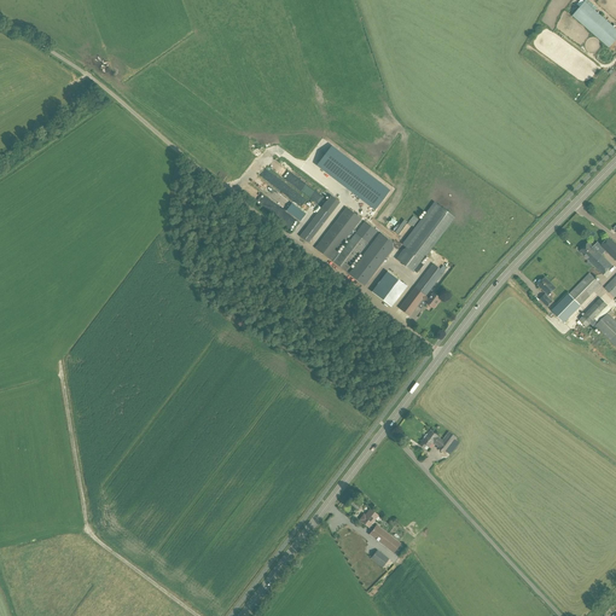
[(608,46),(615,35),(615,28),(583,0),(577,0),(575,3),(577,5),(570,13),(608,46)]
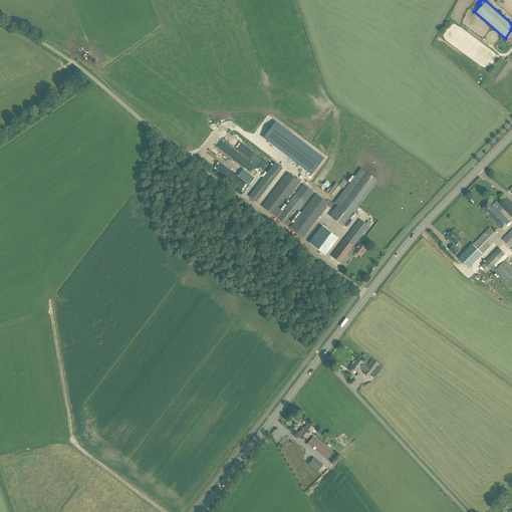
[(266,141),(309,172),(319,157),(277,125),(266,141)]
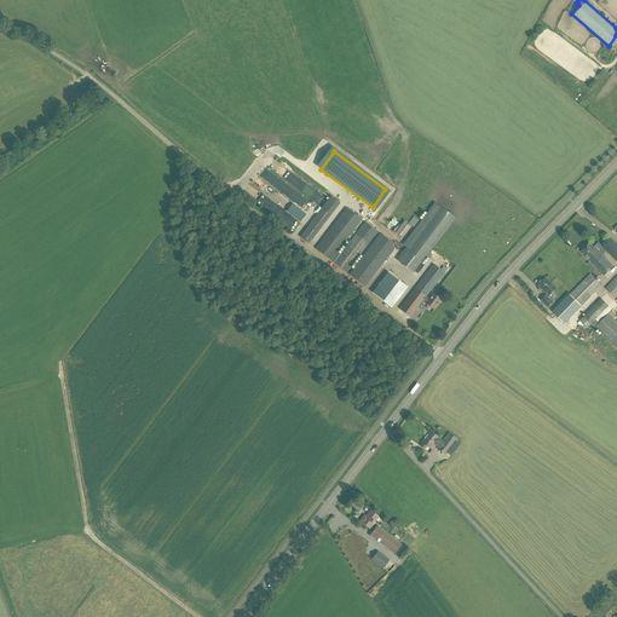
[(284,180),(316,201),(321,195),(289,173),(284,180)]
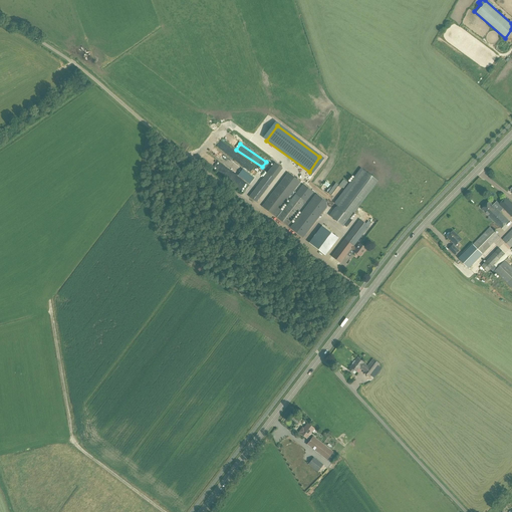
[(265,170),(247,194),(255,201),(273,176),(272,176),(279,166),(273,161),(265,171),(265,170)]
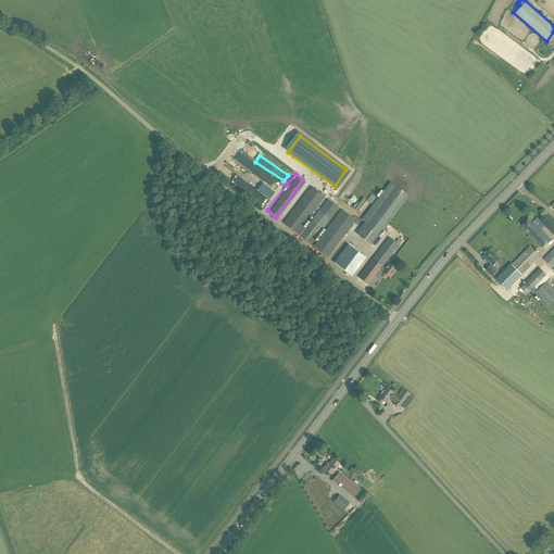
[(347,197),(361,185),(359,181),(361,180),(357,177),(352,183),(354,185),(351,188),(349,186),(342,192),(347,197)]
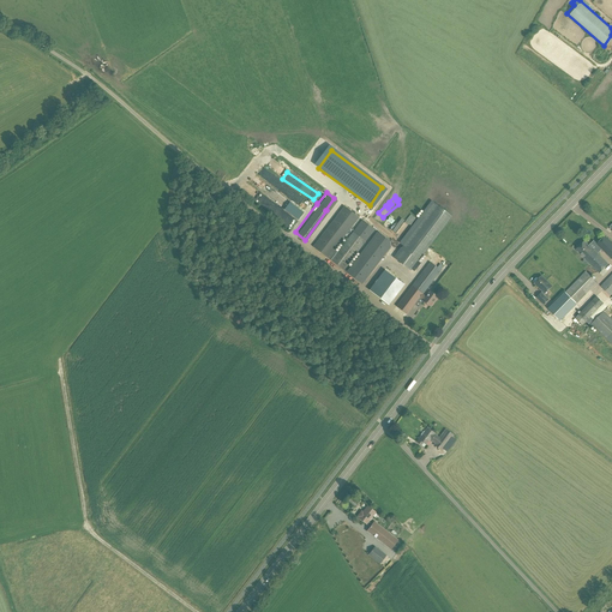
[(430,199),(397,240),(401,244),(399,246),(397,245),(390,253),(408,268),(449,215),(430,199)]
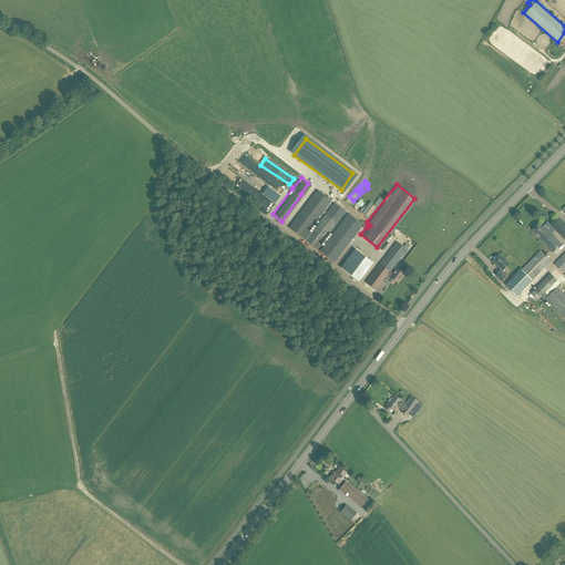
[(273,201),(278,194),(265,185),(260,191),(273,201)]
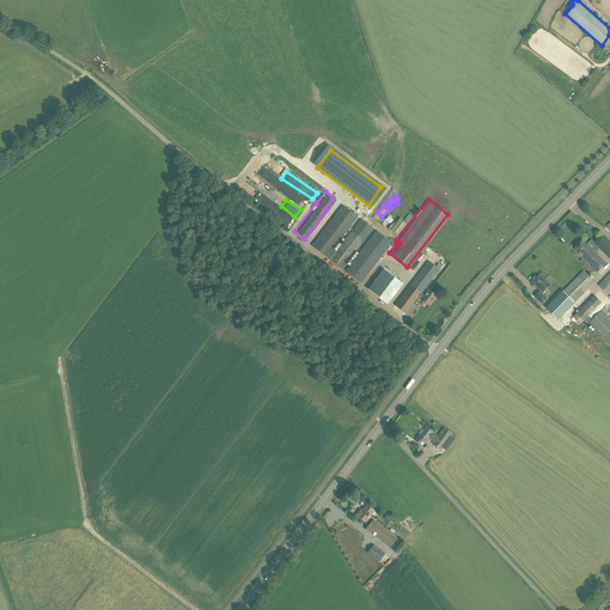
[(330,246),(355,214),(341,203),(310,243),(340,267),(371,226),(359,218),(334,249),(330,246)]
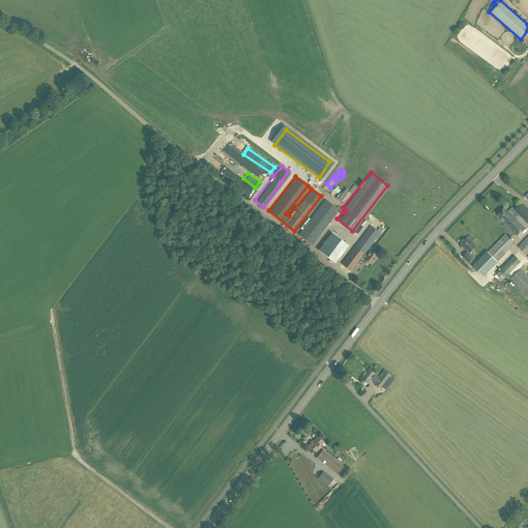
[(336,189),(333,195),(344,201),(353,186),(355,188),(356,186),(349,182),(345,188),(343,186),(340,192),(336,189)]
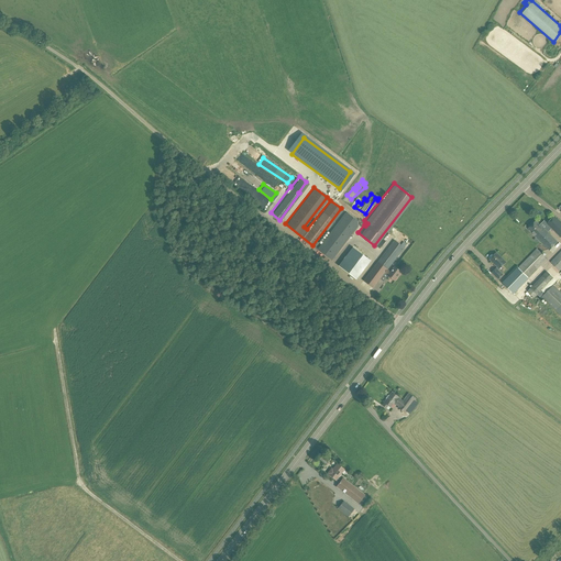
[(356,224),(355,219),(343,210),(316,248),(330,259),(356,224)]
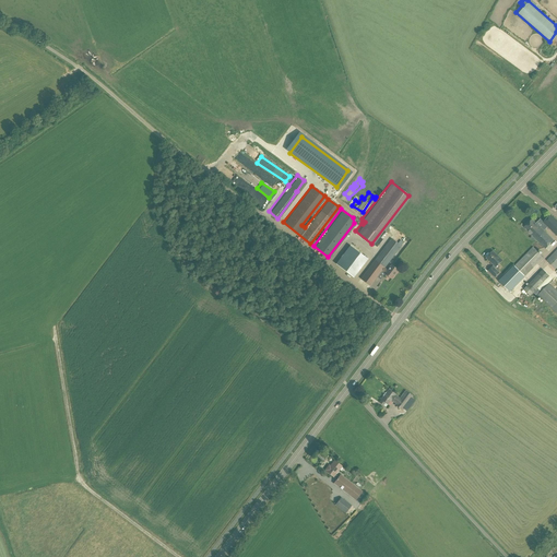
[(556,220),(550,214),(538,226),(531,217),(523,225),(531,233),(531,234),(544,247),(552,238),(542,228),(546,225),(556,235),(556,233),(556,220)]
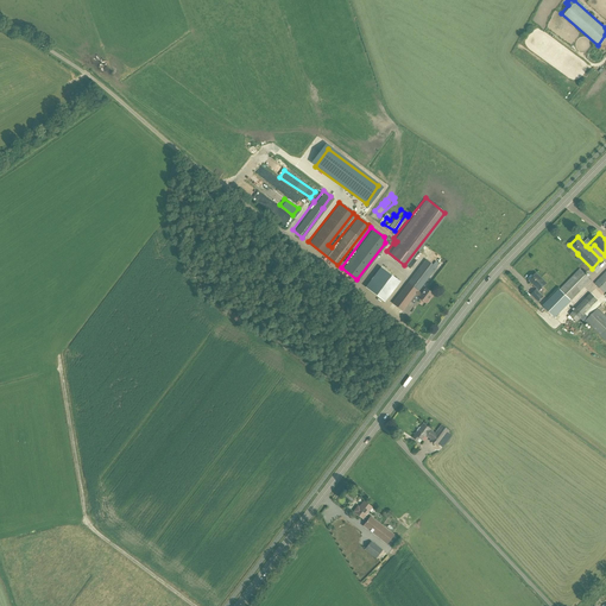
[(431,291),(424,286),(420,291),(416,289),(434,265),(431,263),(423,257),(410,275),(404,283),(390,301),(401,309),(414,292),(417,296),(424,301),(431,291)]
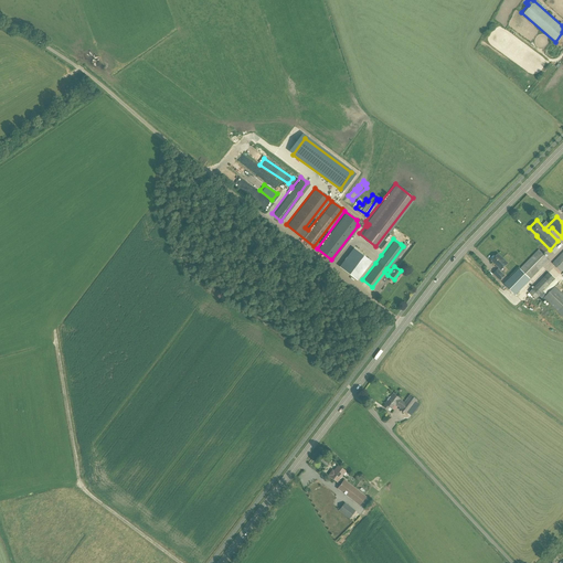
[(338,265),(356,278),(370,259),(352,246),(338,265)]
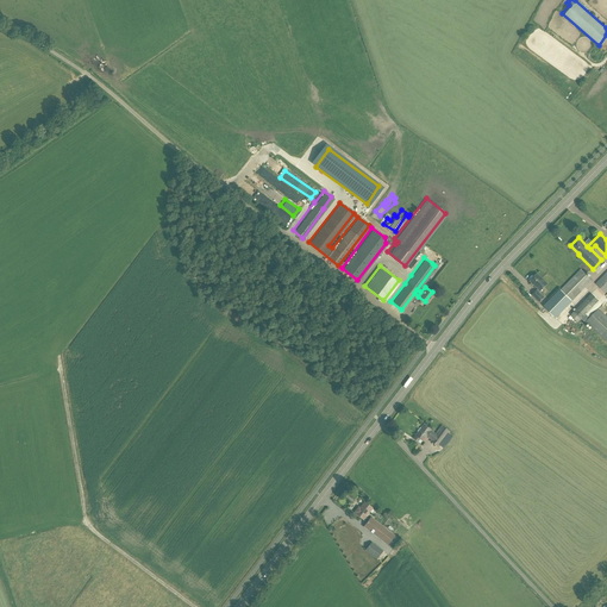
[(590,279),(579,267),(542,305),(555,317),(590,279)]
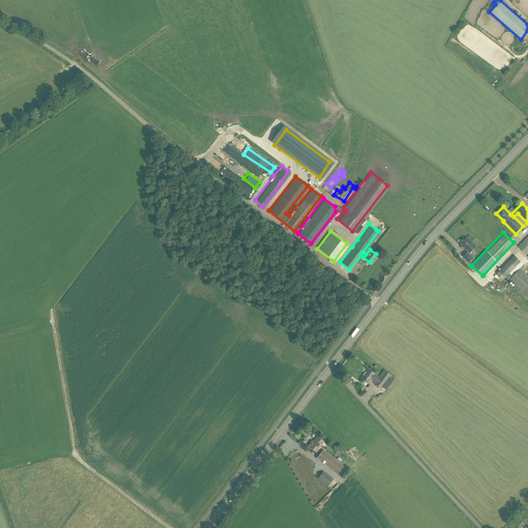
[(527,232),(516,244),(525,254),(527,251),(527,232)]
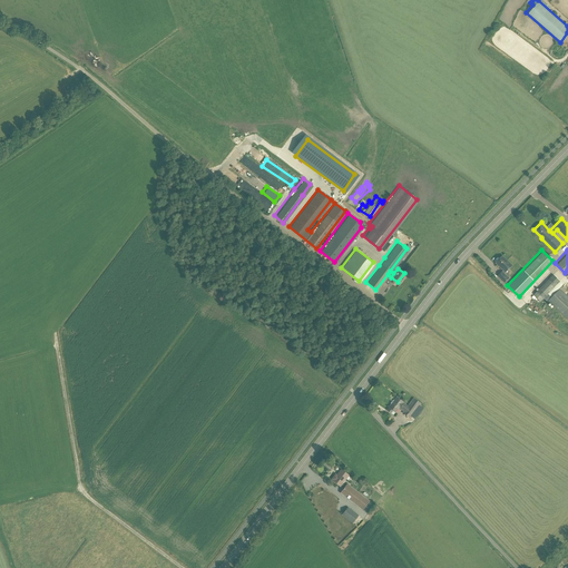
[(496,274),(502,281),(507,275),(502,271),(510,263),(500,254),(495,260),(497,262),(497,263),(501,268),(500,270),(496,274)]
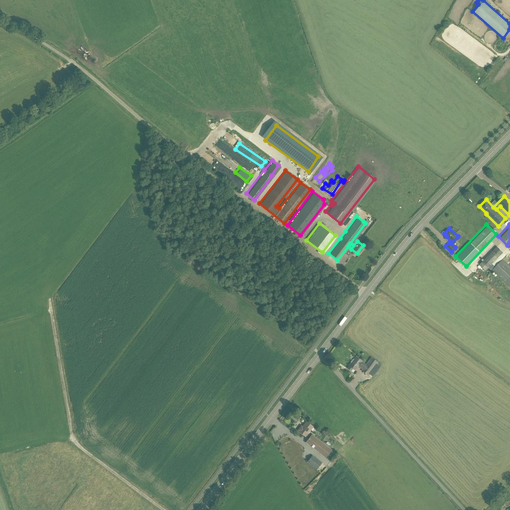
[(488,269),(502,253),(491,243),(478,258),(479,259),(475,264),(482,270),(485,266),(488,269)]
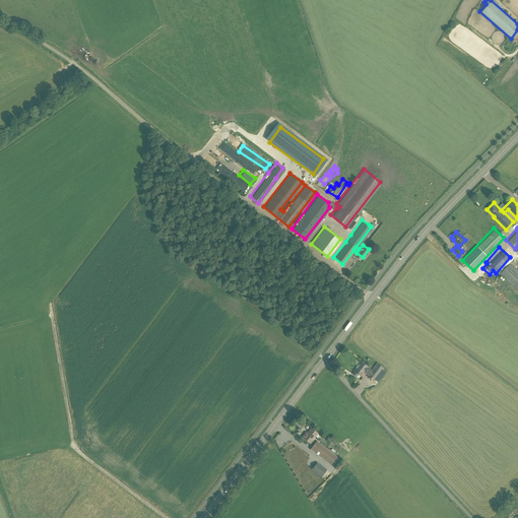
[(517,270),(509,262),(499,272),(517,292),(517,270)]
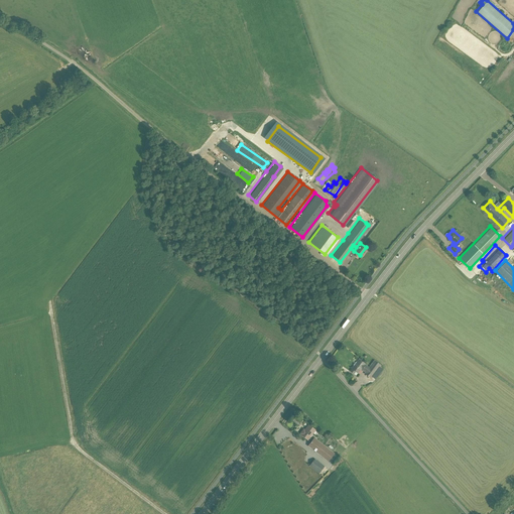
[(456,278),(460,274),(454,268),(450,272),(456,278)]
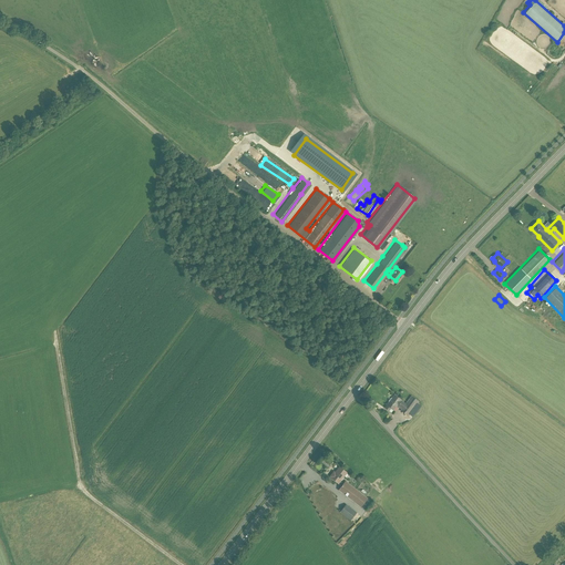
[(387,409),(389,407),(391,408),(394,403),(400,407),(399,409),(406,414),(417,400),(409,393),(403,401),(399,398),(392,393),(390,397),(389,397),(387,399),(388,400),(384,403),(386,403),(383,407),(387,409)]
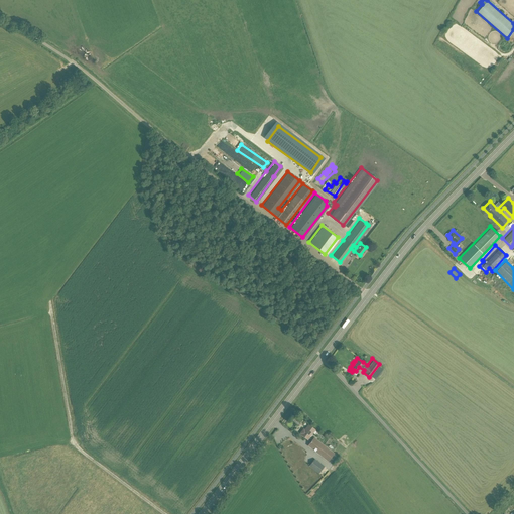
[(307,436),(313,428),(307,423),(299,433),(309,440),(306,444),(327,460),(333,452),(312,436),(310,438),(307,436)]
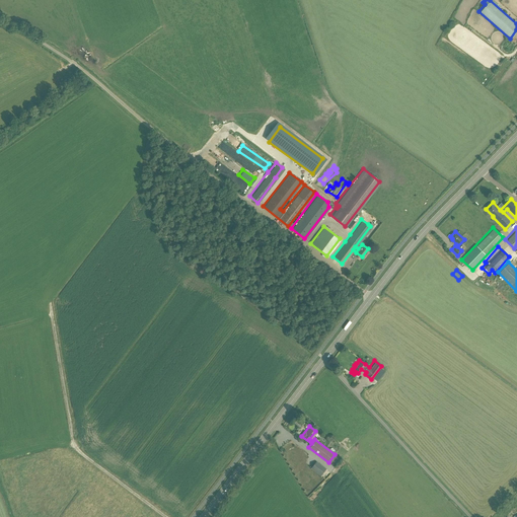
[(326,443),(331,448),(336,444),(329,439),(326,443)]
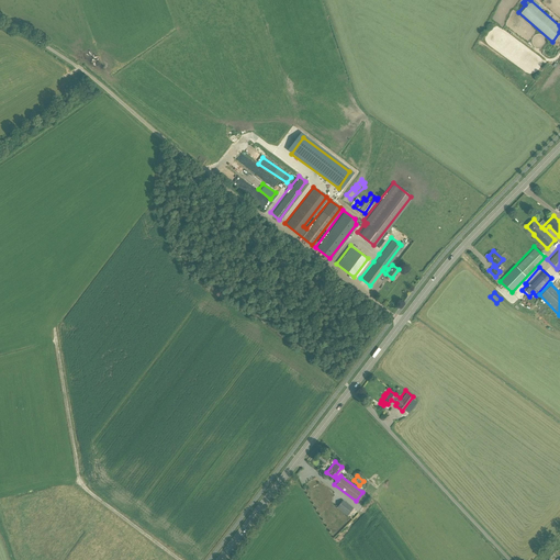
[(335,506),(346,514),(351,506),(340,497),(335,506)]
